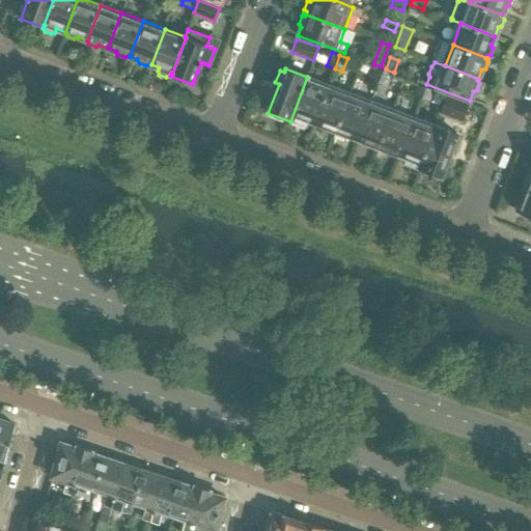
[(368,81),(376,84),(382,72),(373,68),(368,81)]
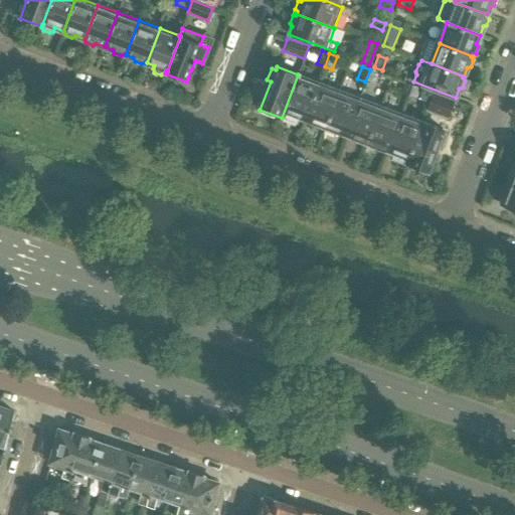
[(370,69),(365,81),(372,84),(377,72),(370,69)]
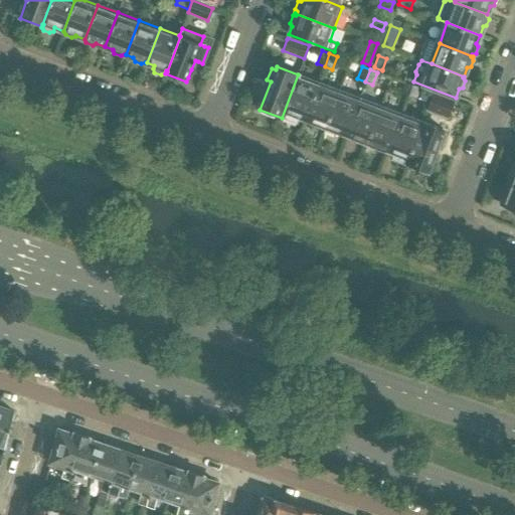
[(299,118),(304,120),(318,81),(298,74),(282,118),(297,123),(299,118)]
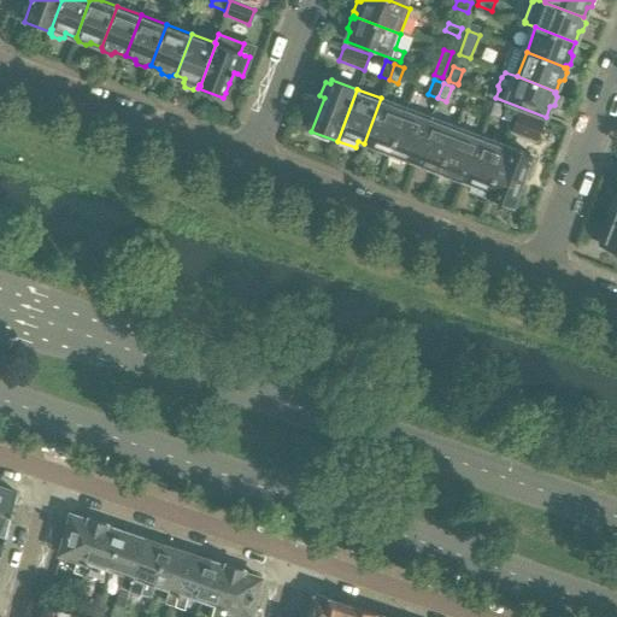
[(376,152),(388,156),(406,107),(381,98),(364,144),(374,147),(376,152)]
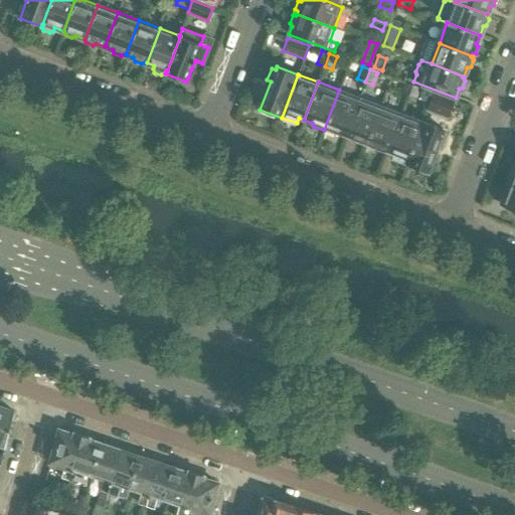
[(399,95),(407,98),(412,86),(404,82),(399,95)]
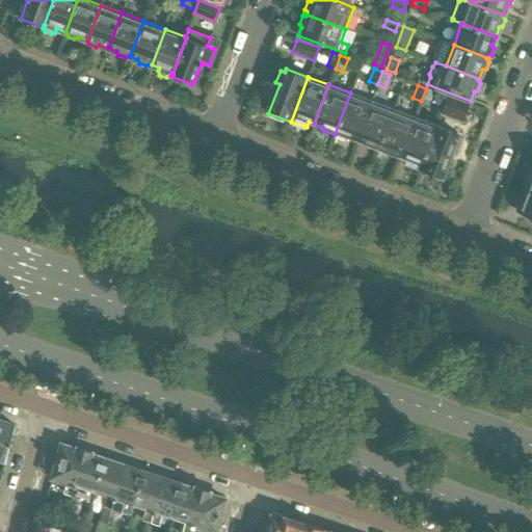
[(426,88),(421,101),(429,104),(433,91),(426,88)]
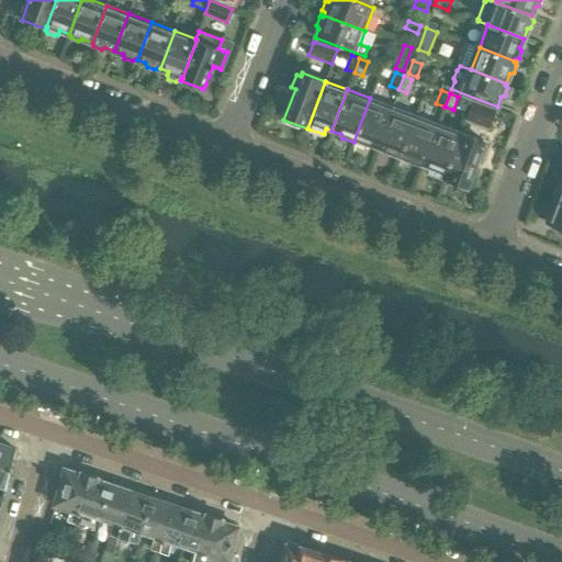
[(369,144),(378,147),(393,107),(370,98),(353,142),(364,146),(369,144)]
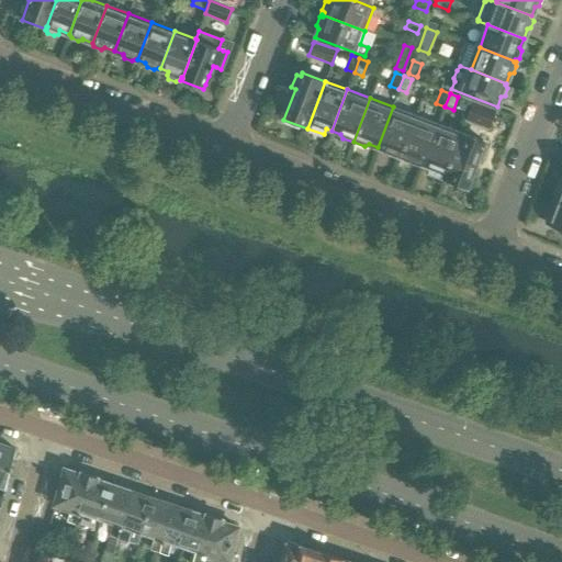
[(495,111),(471,101),(464,120),(489,128),(495,111)]
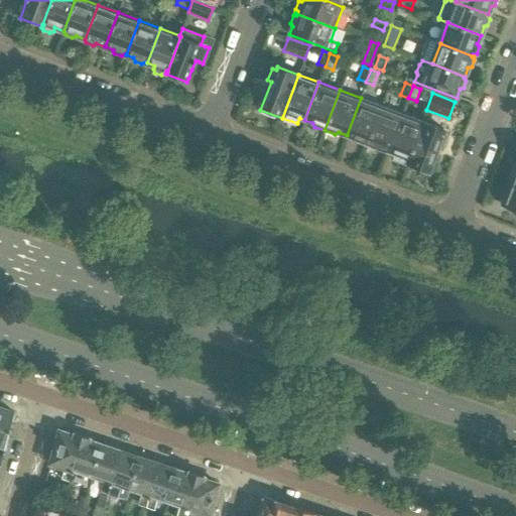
[(356,142),(366,146),(381,106),(361,98),(347,135),(355,138),(356,142)]
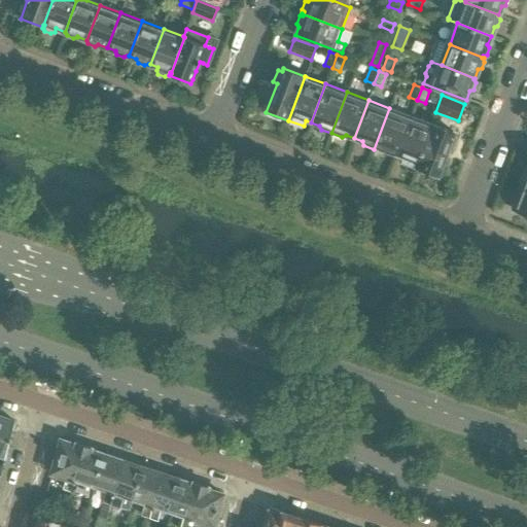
[(388,151),(395,154),(410,116),(389,108),(374,149),(384,153),(388,151)]
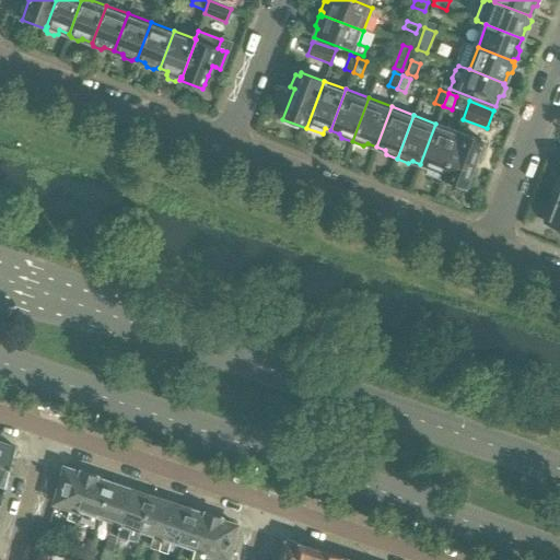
[(424,173),(441,179),(458,131),(435,124),(420,164),(428,166),(424,173)]
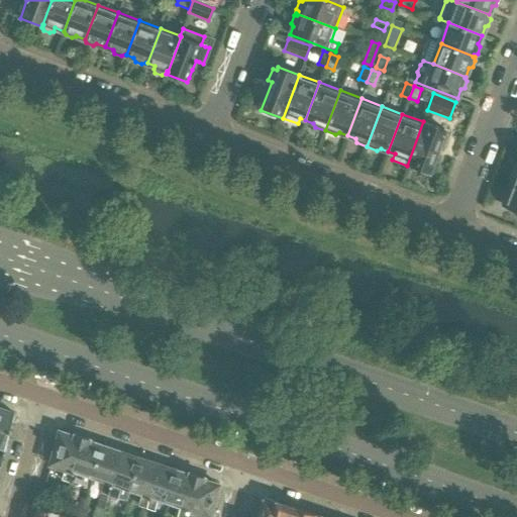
[(423,121),(407,166),(428,174),(439,145),(443,146),(447,135),(443,134),(445,130),(423,121)]
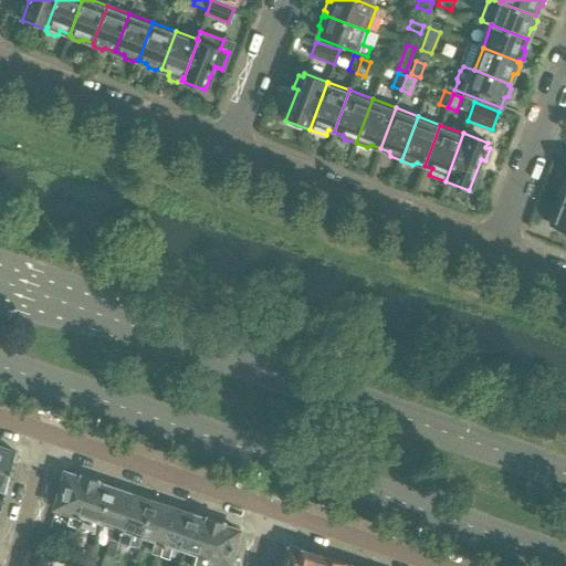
[(565,175),(563,182),(565,184),(565,185),(558,205),(552,221),(553,222),(555,227),(555,228),(565,231),(565,175)]
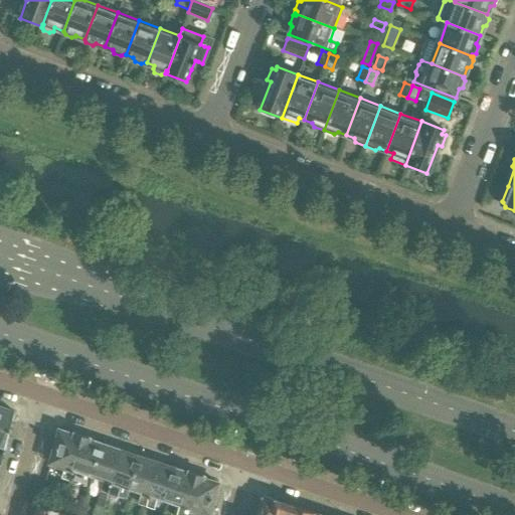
[(0,445),(4,447),(14,411),(0,406),(0,445)]
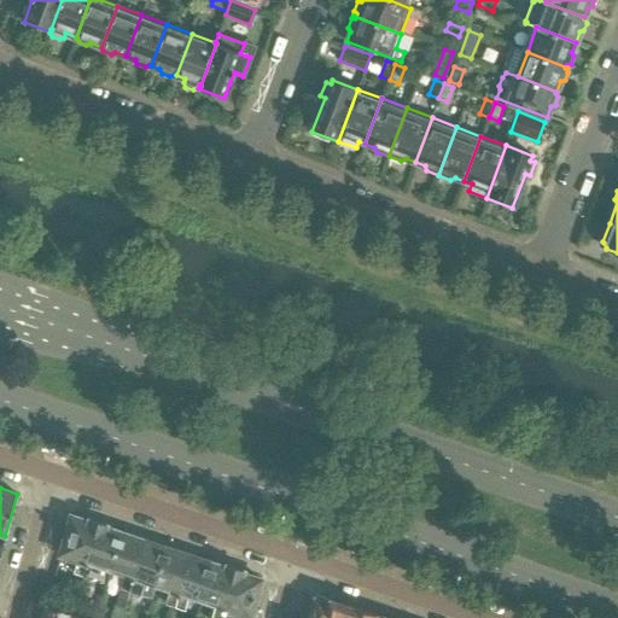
[(74,571),(83,575),(99,522),(88,518),(87,522),(70,516),(60,555),(77,561),(74,571)]
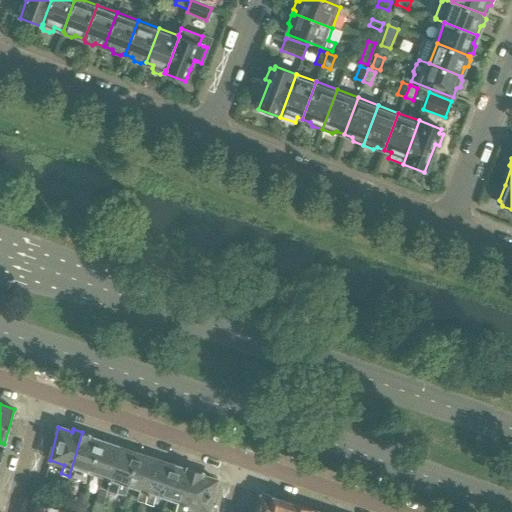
[(87,485),(91,474),(100,441),(88,437),(89,435),(82,432),(69,476),(68,479),(87,485)]
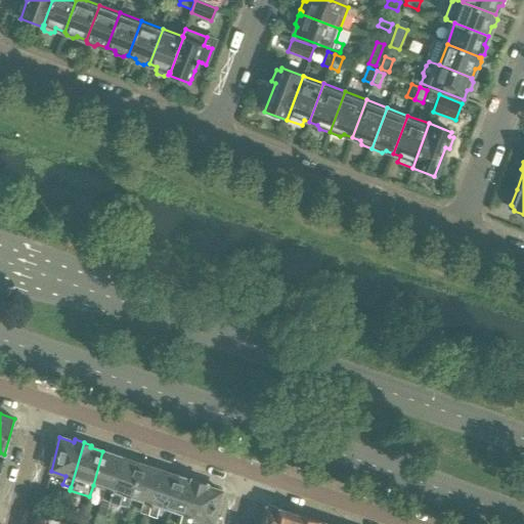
[(105,516),(110,501),(122,459),(102,451),(93,485),(104,488),(100,498),(101,499),(100,504),(99,504),(96,514),(105,516)]
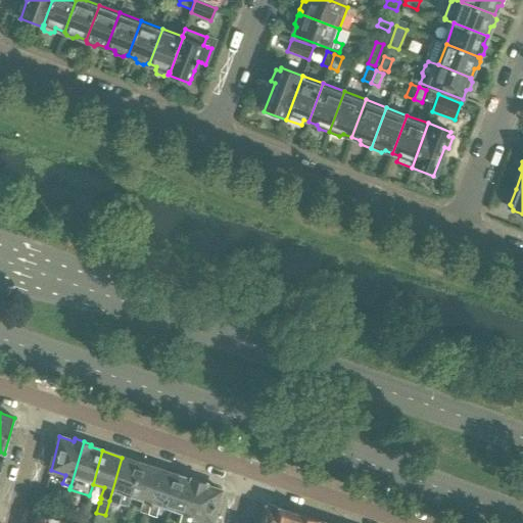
[(122,458),(109,501),(130,508),(133,497),(142,464),(122,458)]
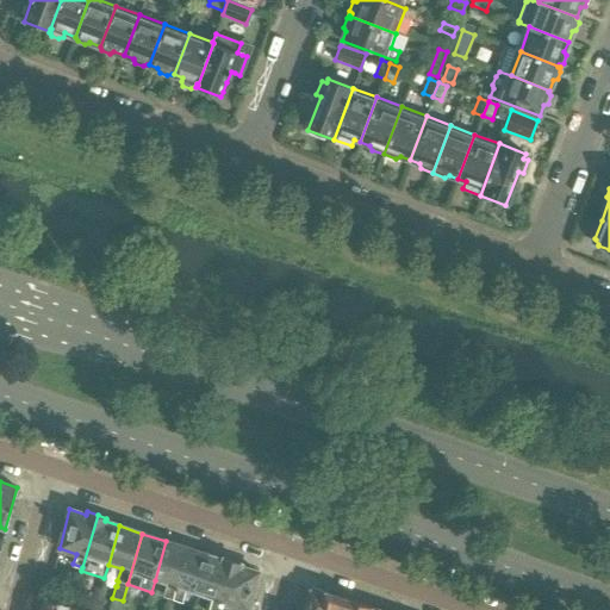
[(163,597),(173,599),(188,549),(166,541),(155,580),(167,584),(163,597)]
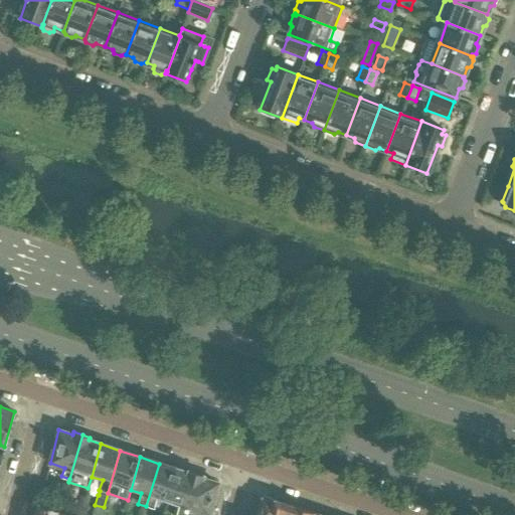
[(156,498),(169,502),(178,470),(159,464),(146,506),(153,509),(156,498)]
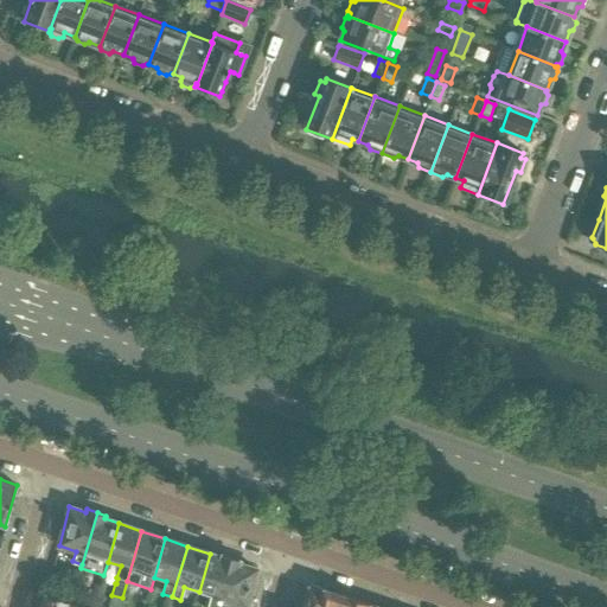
[(208,606),(217,606),(234,558),(222,554),(221,557),(210,554),(199,592),(212,596),(208,606)]
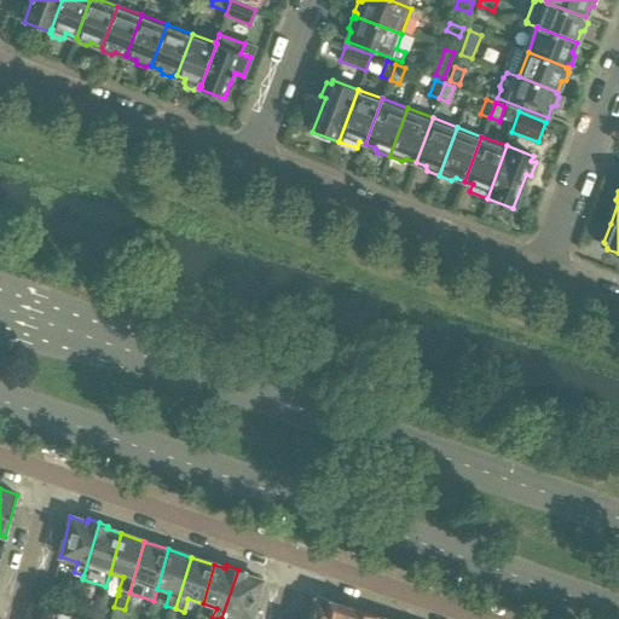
[(238,570),(221,618),(250,618),(261,580),(244,576),(246,572),(238,570)]
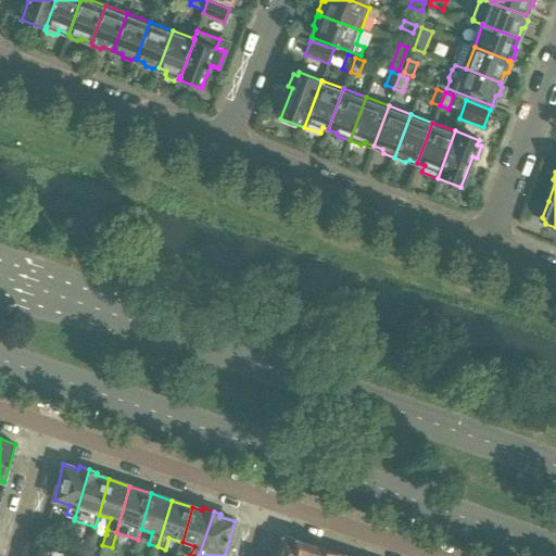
[(70,533),(66,547),(65,548),(75,552),(80,536),(70,533)]
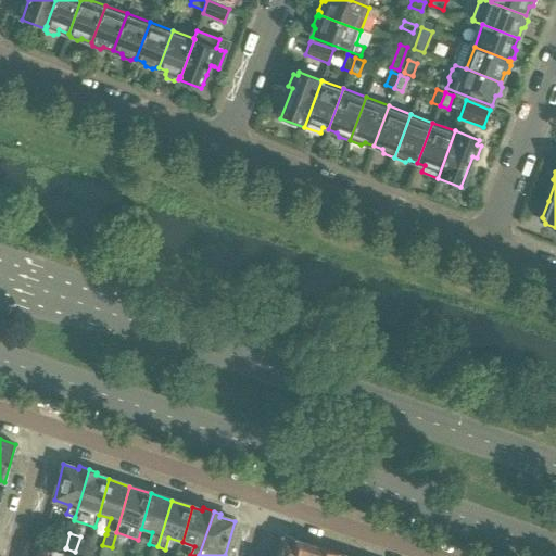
[(345,555),(285,535),(279,555),(345,555)]
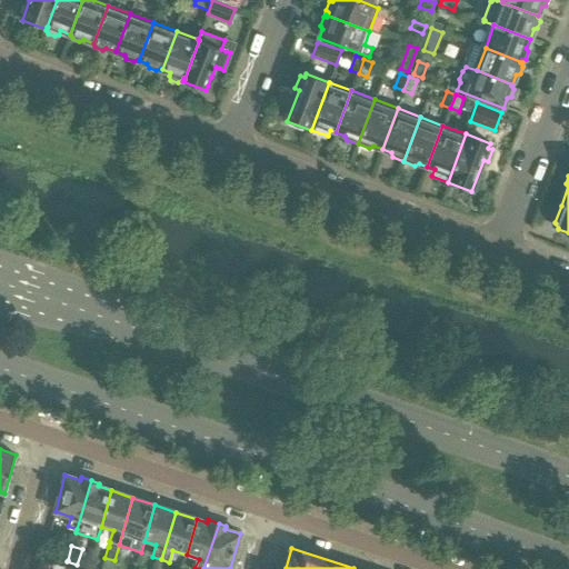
[(75,568),(42,558),(39,568),(75,568)]
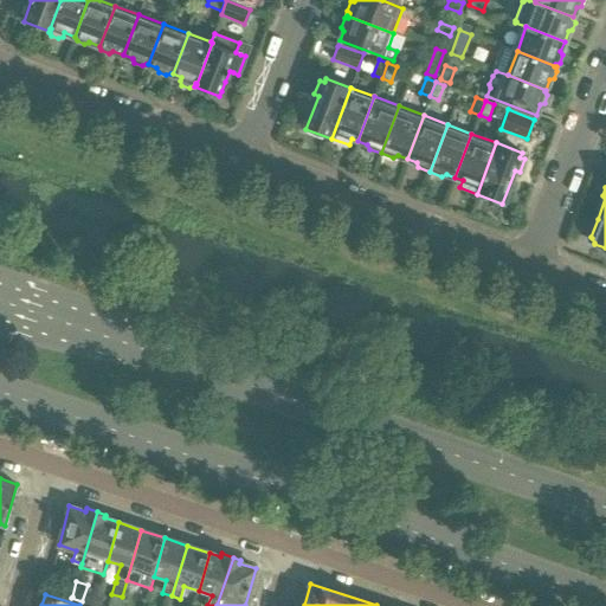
[(118,605),(122,597),(111,594),(108,605),(118,605)]
